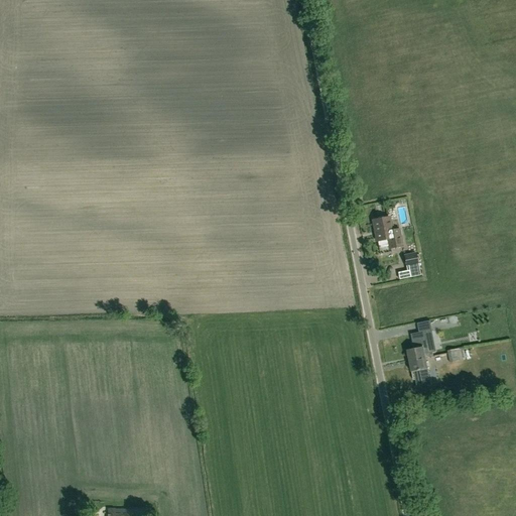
[(384,218),(383,217),(382,217),(381,217),(380,217),(379,217),(379,218),(378,218),(378,219),(373,220),(377,241),(378,249),(389,247),(389,248),(402,246),(399,229),(391,230),(391,229),(393,228),(392,223),(390,222),(389,217),(384,218)]
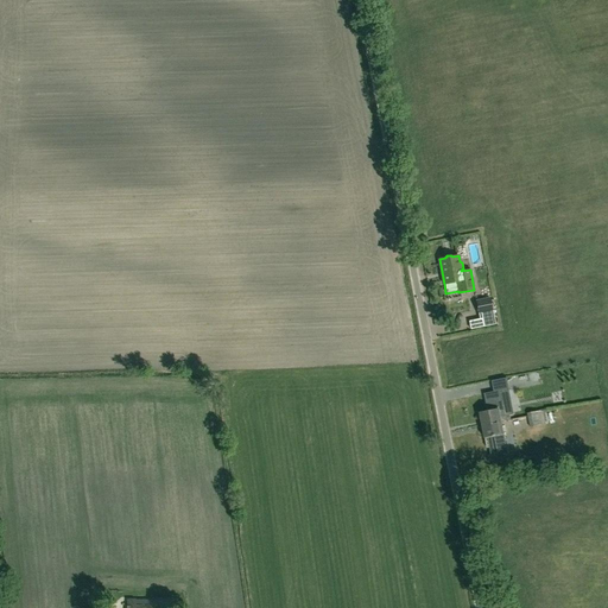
[(495,324),(491,297),(475,301),(477,315),(481,314),(483,327),(495,324)]
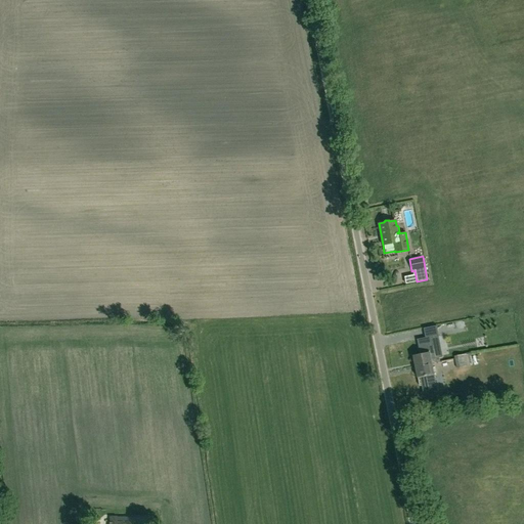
[(438,332),(450,330),(448,322),(437,324),(438,332)]
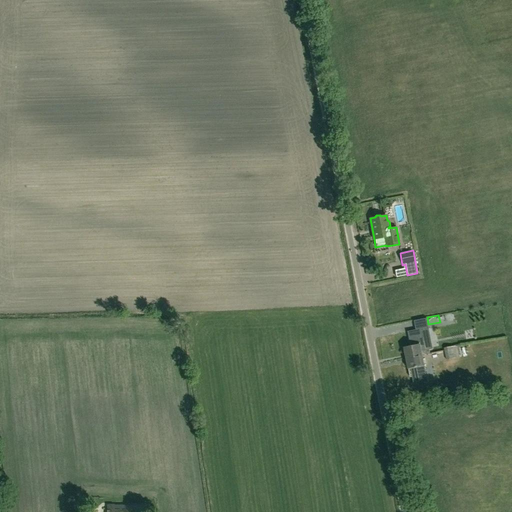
[(421,329),(408,332),(411,346),(404,348),(406,359),(422,356),(422,355),(430,354),(429,349),(425,350),(421,331),(421,329)]
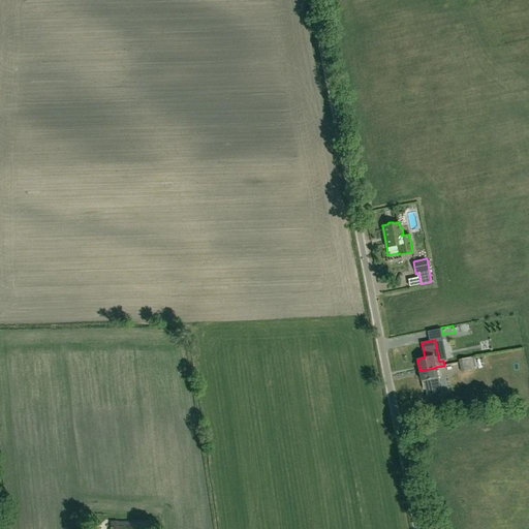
[(477,369),(475,356),(459,360),(461,372),(477,369)]
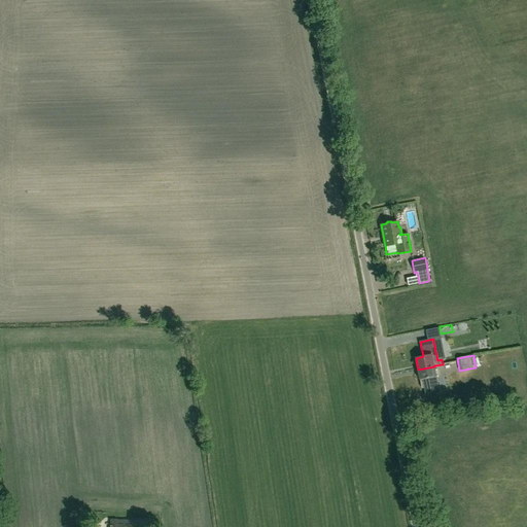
[(434,366),(418,370),(420,380),(421,380),(422,389),(424,388),(426,395),(440,393),(436,377),(434,366)]
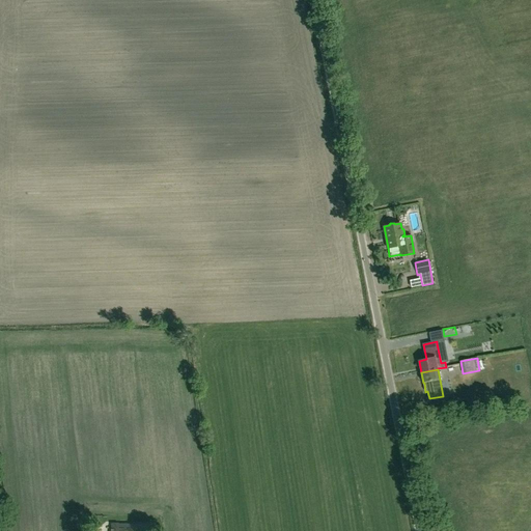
All buildings are outlined.
